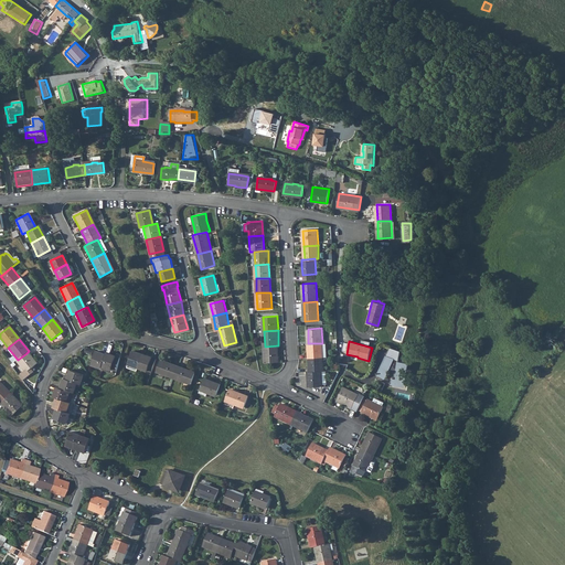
[(322,343),(308,343),(309,358),(323,356),(322,343)]
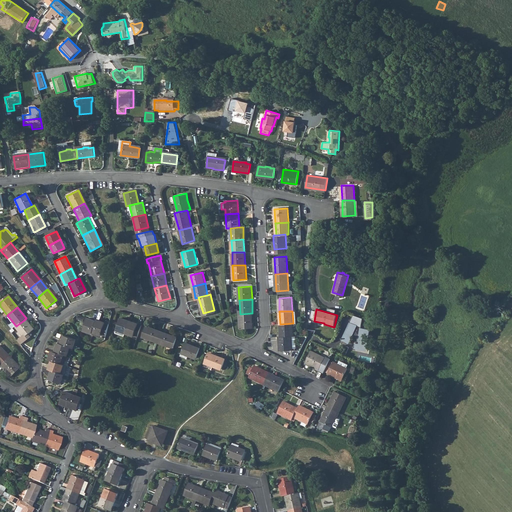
[(252,313),(240,314),(240,327),(253,327),(252,313)]
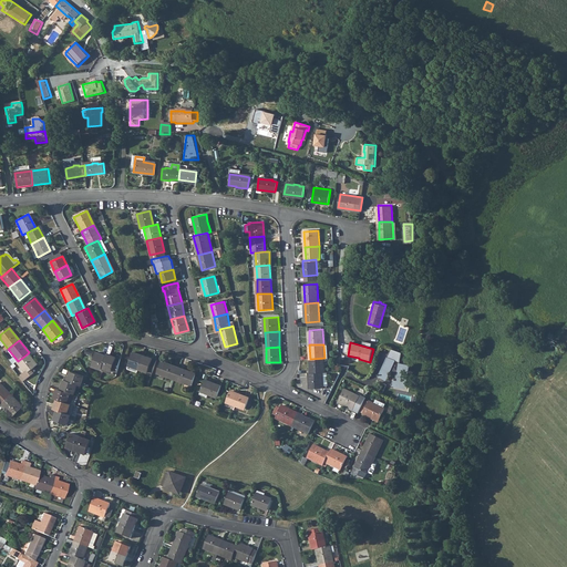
[(91,364),(101,368),(105,356),(95,352),(91,364)]
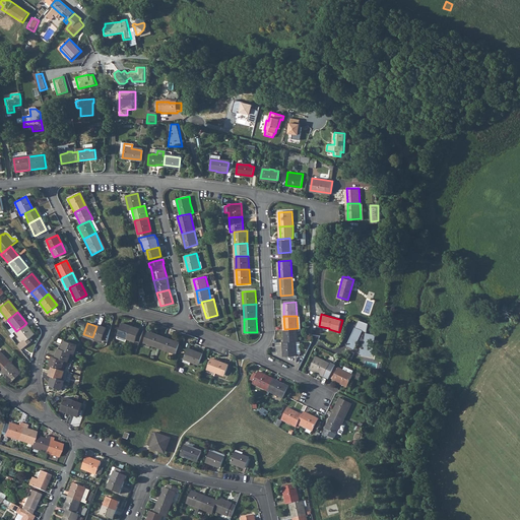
[(118,335),(127,338),(131,326),(122,323),(118,335)]
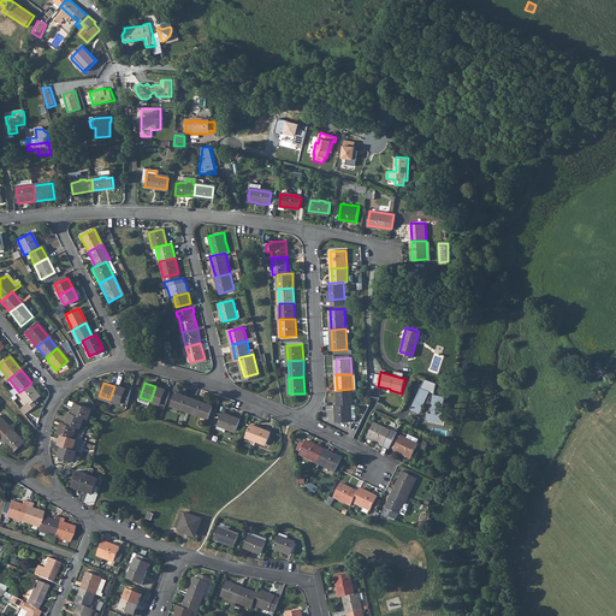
[(19,392),(17,395),(25,404),(22,408),(24,410),(33,403),(34,403),(39,398),(29,385),(19,392)]
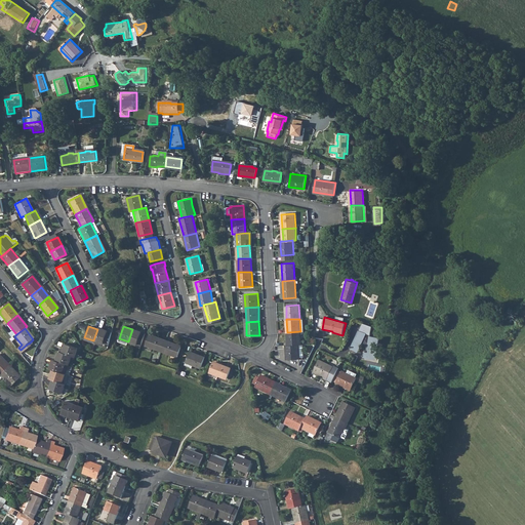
[(97,329),(93,340),(103,344),(106,331),(97,329)]
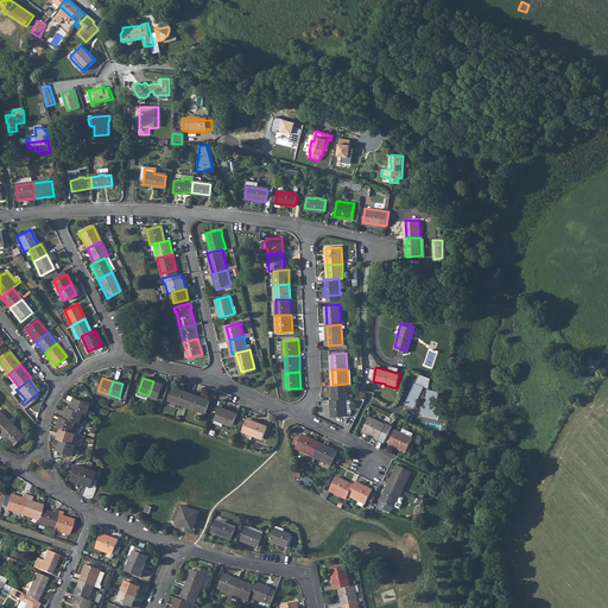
[(153,381),(149,396),(163,400),(168,387),(153,381)]
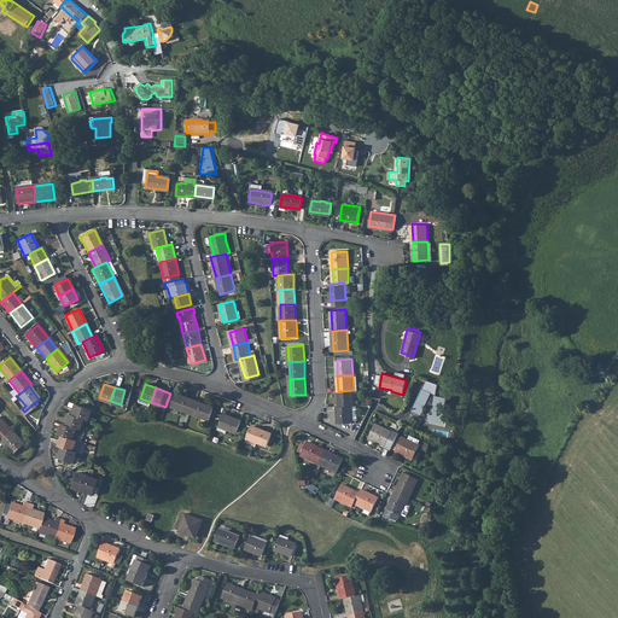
[(436,394),(437,392),(423,388),(413,409),(421,413),(425,404),(433,406),(432,413),(430,413),(429,419),(433,420),(435,418),(441,419),(444,404),(445,404),(448,396),(436,394)]
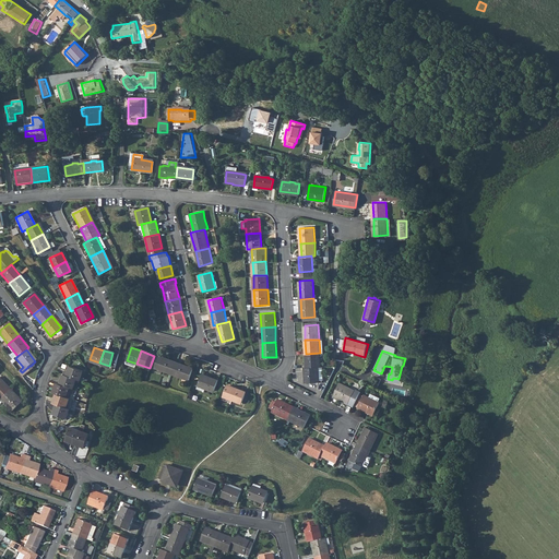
[(320,353),(306,354),(307,367),(318,366),(320,366),(320,353)]
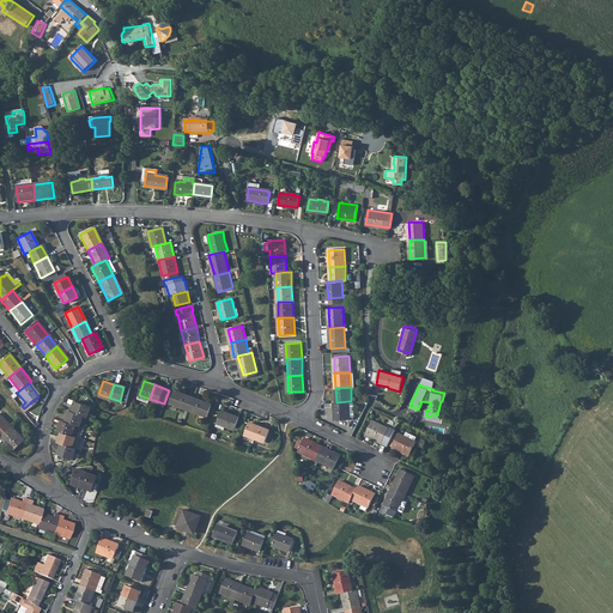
[(183,407),(188,410),(192,399),(186,396),(173,392),(169,402),(178,406),(177,406),(183,408),(183,407)]
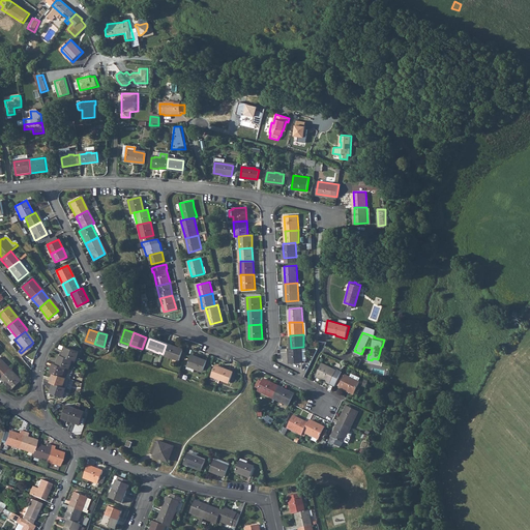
[(166,345),(163,354),(167,355),(167,356),(172,357),(179,359),(182,350),(166,345)]
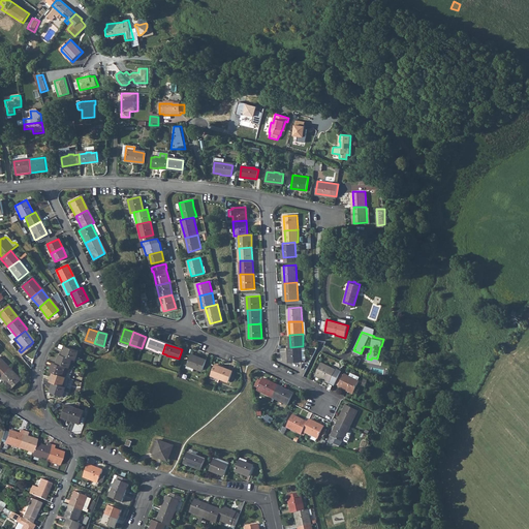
[(28,346),(21,352),(23,355),(30,349),(28,346)]
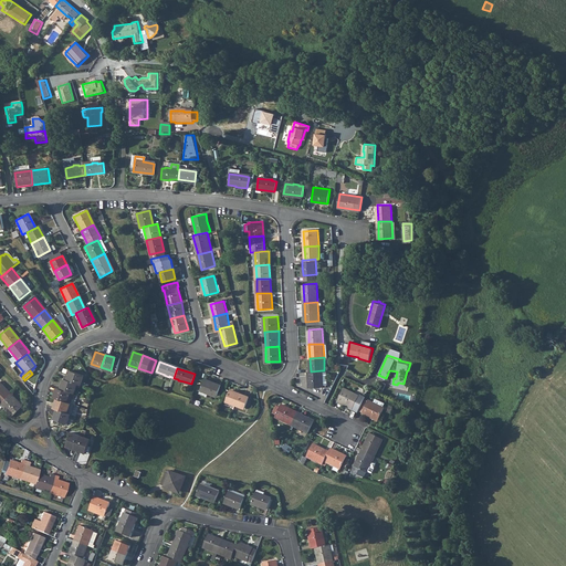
[(311,371),(308,371),(310,387),(323,386),(322,370),(311,371)]
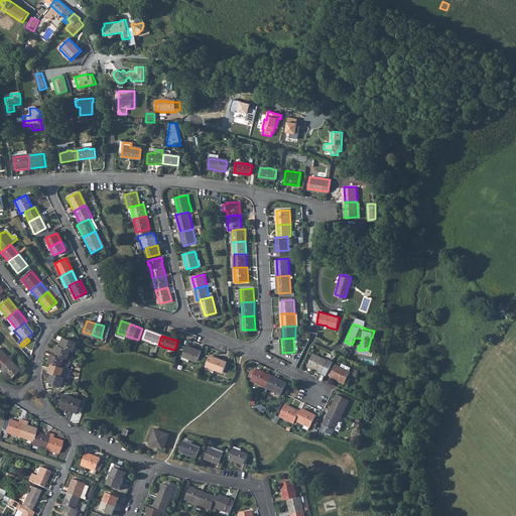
[(59,343),(57,347),(70,350),(74,352),(77,343),(63,339),(62,344),(59,343)]
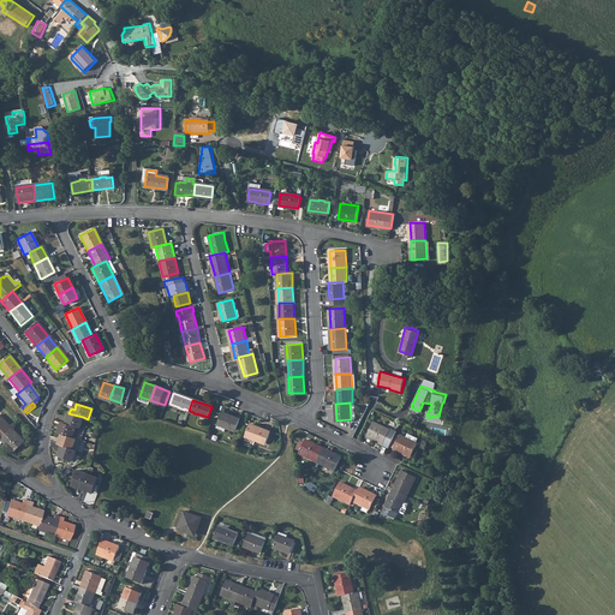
[(222,412),(219,423),(226,427),(226,428),(231,430),(232,428),(236,430),(239,418),(236,417),(231,415),(230,416),(222,412)]
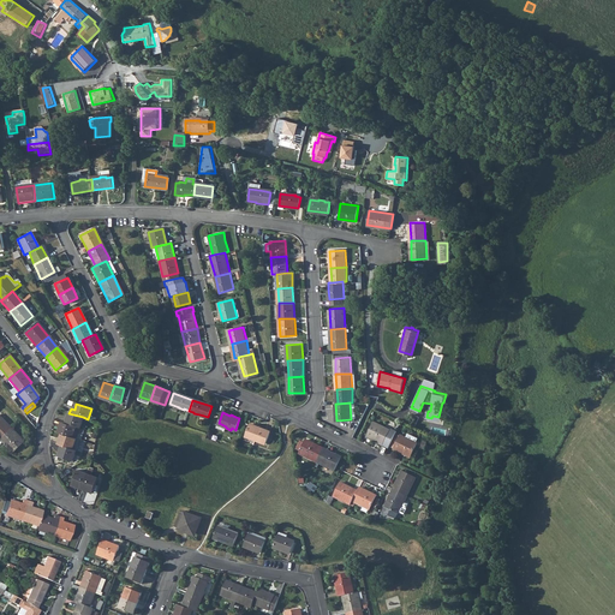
[(69,413),(66,423),(76,427),(79,428),(83,417),(69,413)]
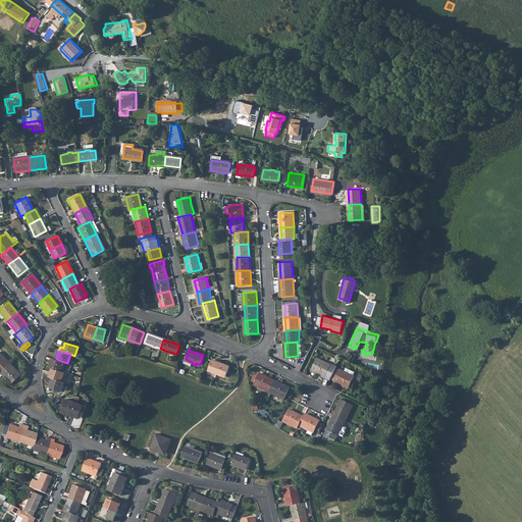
[(0,372),(0,373),(9,364),(0,354),(0,372)]
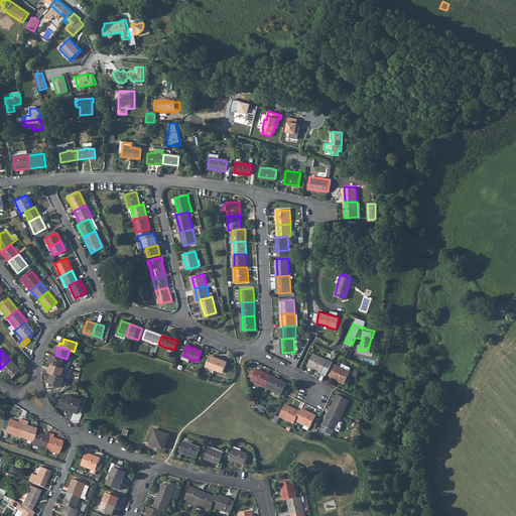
[(313,353),(308,364),(323,370),(327,372),(333,360),(330,358),(329,360),(328,359),(313,353)]
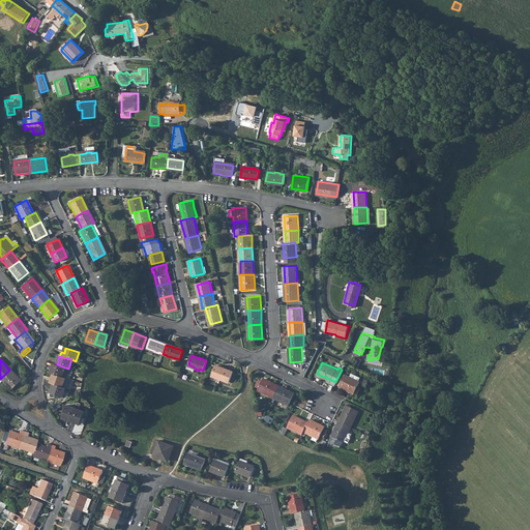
[(54,363),(51,373),(54,374),(62,377),(65,367),(57,364),(54,363)]
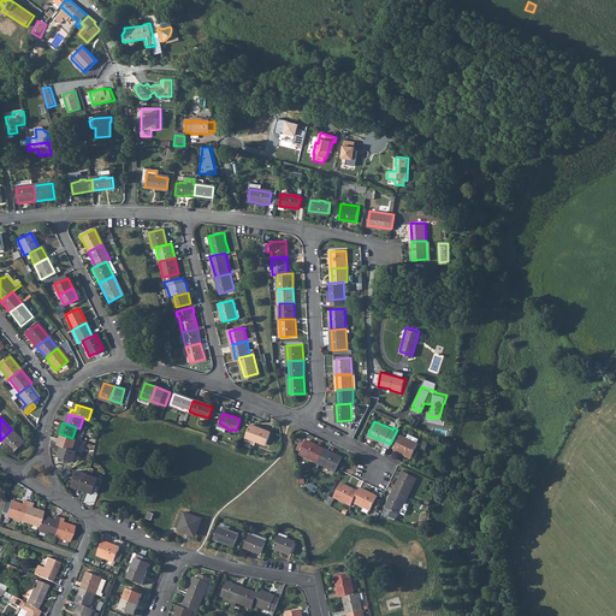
[(250,425),(246,436),(256,439),(255,440),(261,443),(261,442),(267,444),(271,432),(258,427),(258,428),(250,425)]
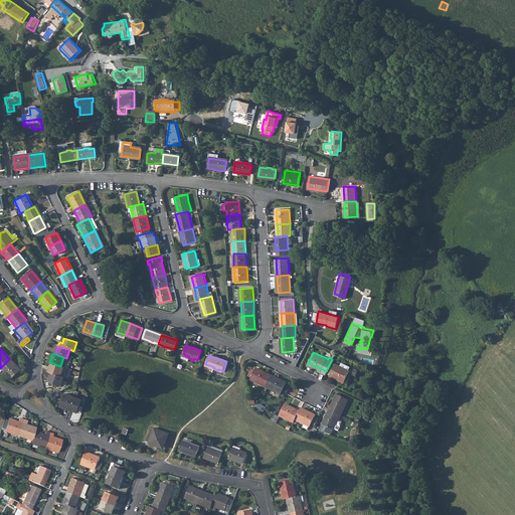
[(9,359),(0,368),(11,379),(20,370),(9,359)]
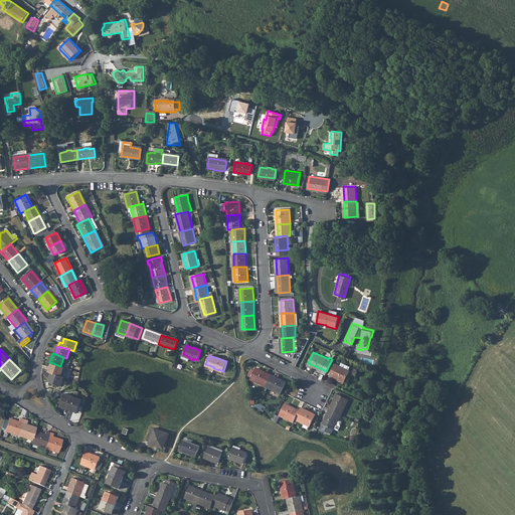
[(335,362),(330,373),(345,380),(350,369),(335,362)]
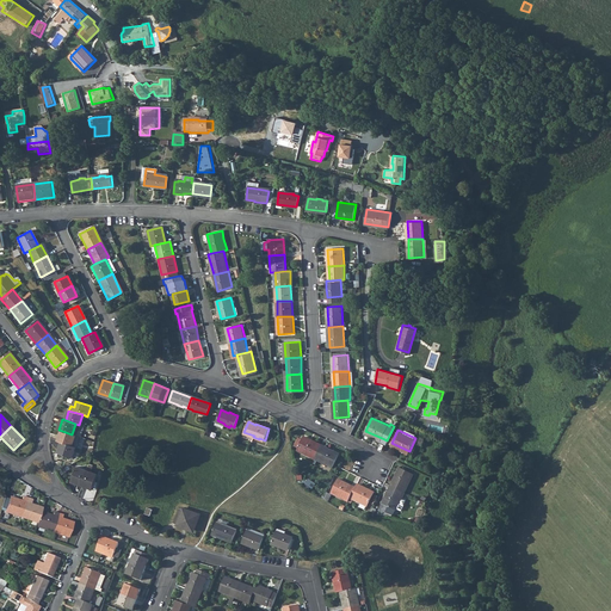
[(62,431),(59,442),(62,443),(72,446),(75,436),(72,434),(62,431)]
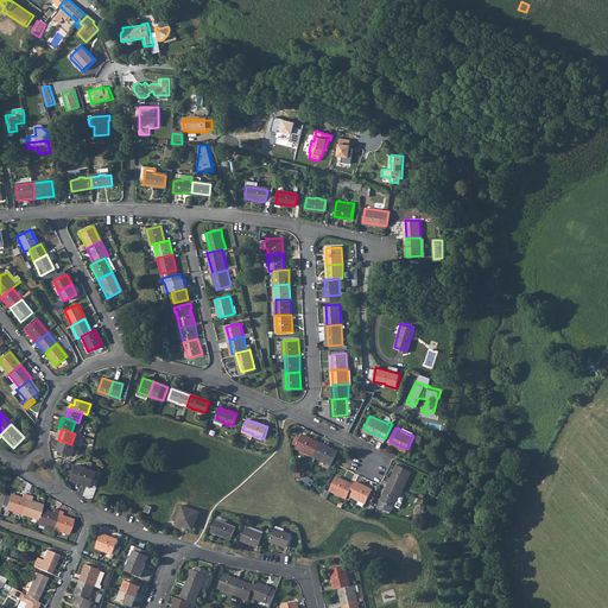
[(297,448),(315,456),(321,442),(303,434),(297,448)]
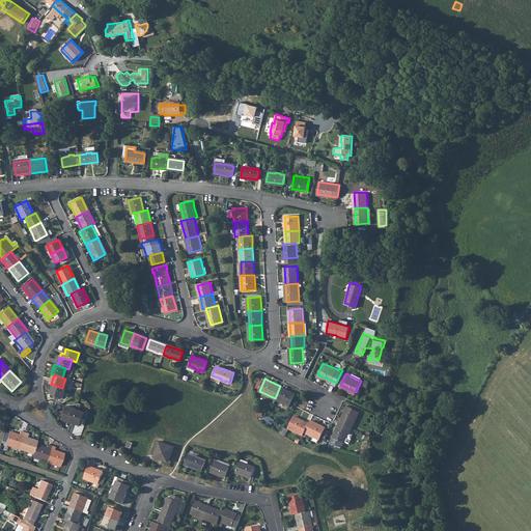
[(62,388),(54,385),(51,394),(63,398),(66,389),(62,388)]
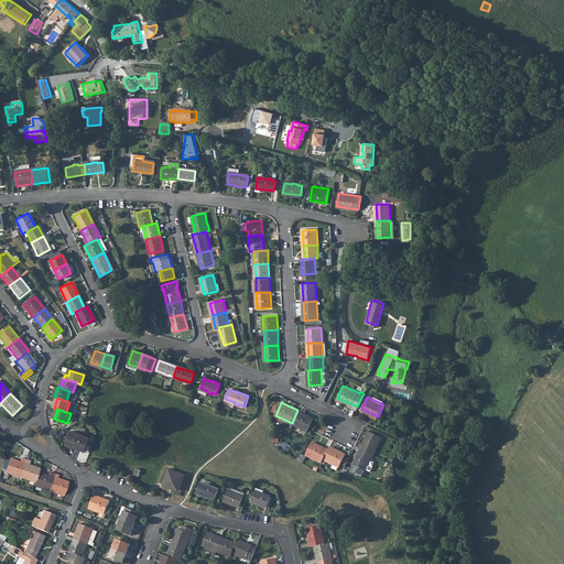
[(297,410),(292,423),(308,431),(314,419),(297,410)]
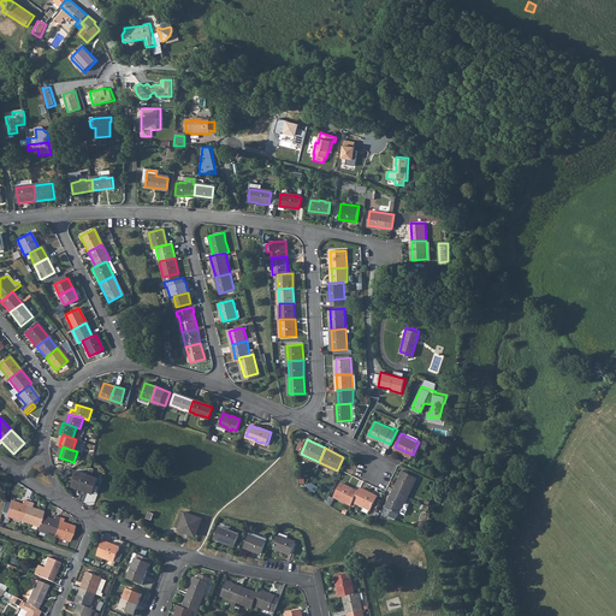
[(404,469),(396,487),(409,493),(418,475),(404,469)]
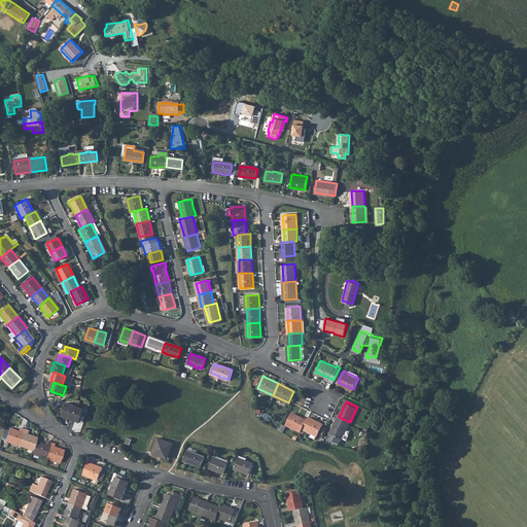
[(61,415),(70,418),(74,407),(65,403),(61,415)]
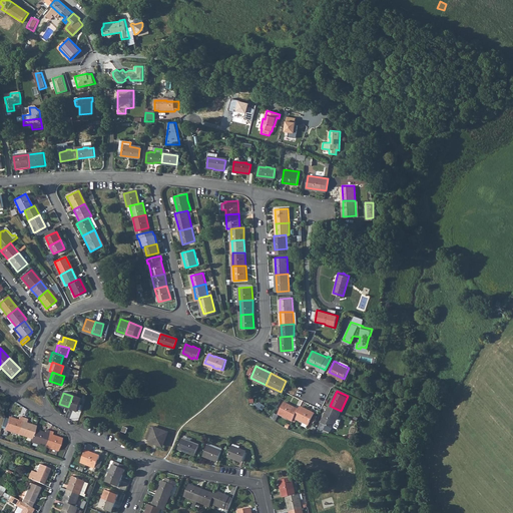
[(72,396),(68,407),(77,410),(81,398),(72,396)]
